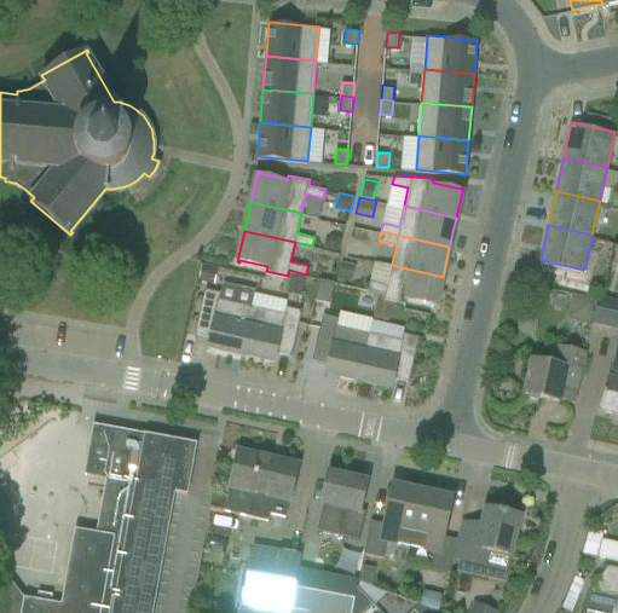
[(352,277),(356,262),(341,260),(339,275),(352,277)]
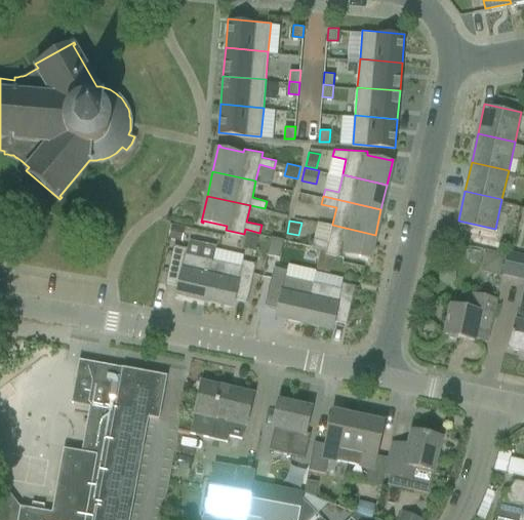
[(169,236),(180,238),(184,228),(171,225),(169,236)]
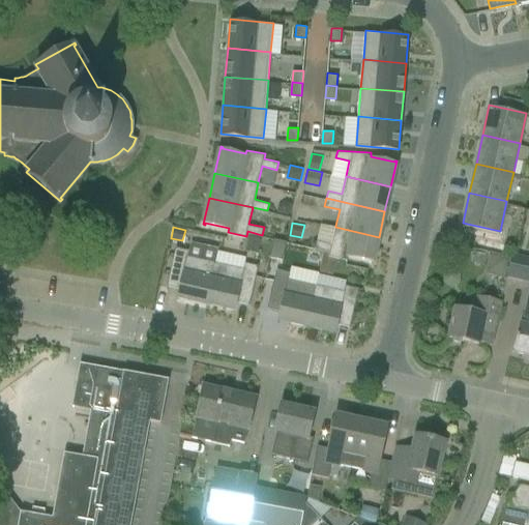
[(373,262),(379,237),(335,227),(334,227),(331,242),(317,239),(315,246),(330,251),(329,255),(348,259),(348,255),(372,260),(372,262),(373,262)]
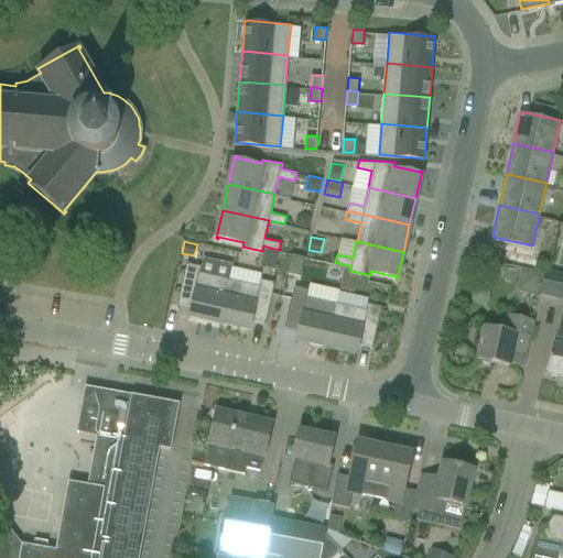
[(277,266),(279,252),(264,250),(261,263),(277,266)]
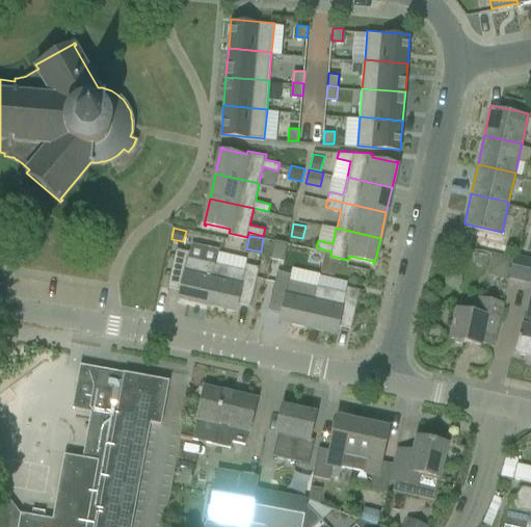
[(271,257),(280,259),(284,259),(288,241),(274,239),(271,257)]
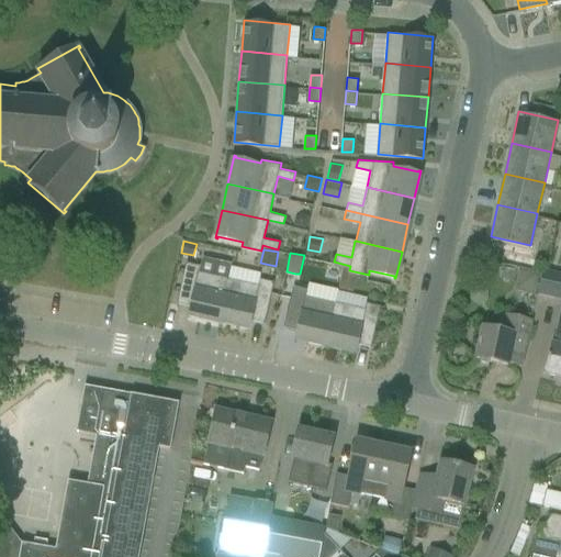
[(201,264),(187,260),(177,301),(179,302),(179,300),(191,303),(190,307),(189,312),(199,315),(220,320),(228,277),(200,270),(201,264)]
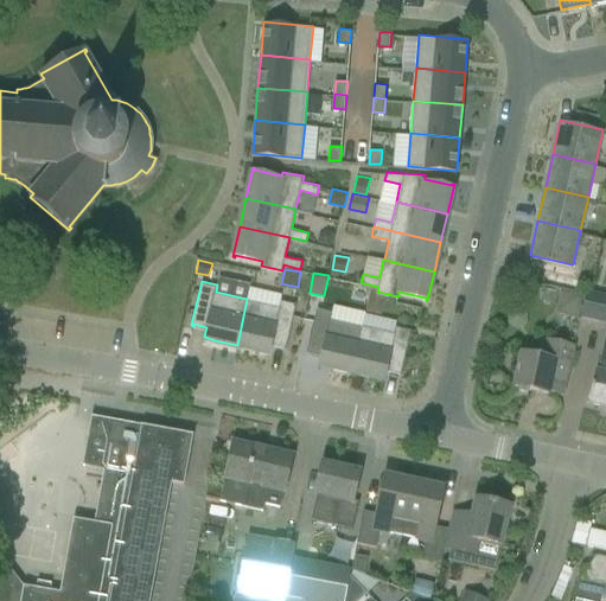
[(368,300),(383,304),(384,294),(376,293),(377,288),(371,287),(368,300)]
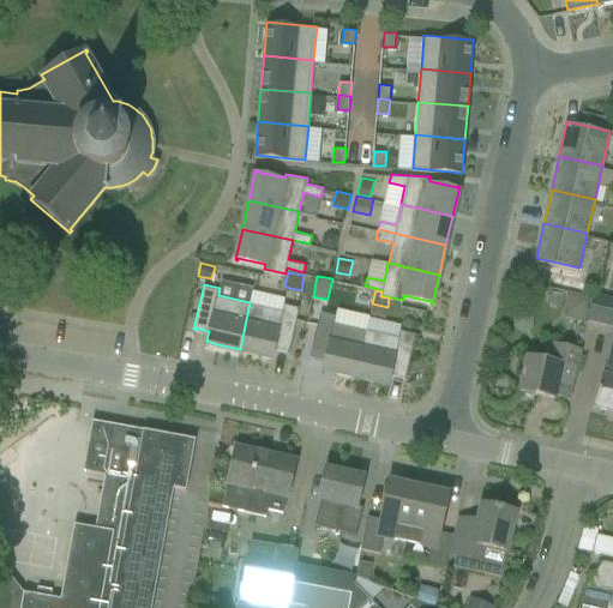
[(566,292),(563,314),(586,319),(590,296),(566,292)]
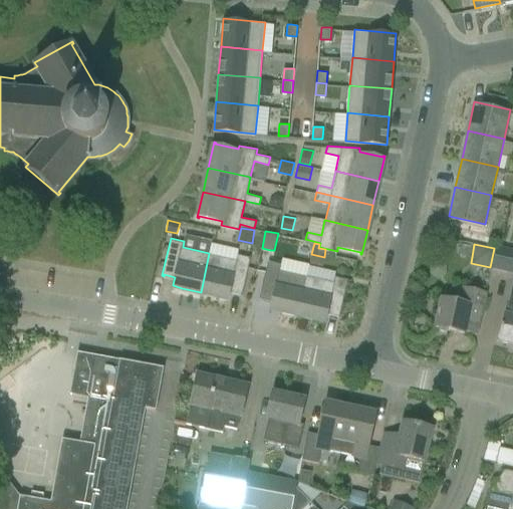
[(512,248),(497,244),(492,267),(512,272),(512,248)]
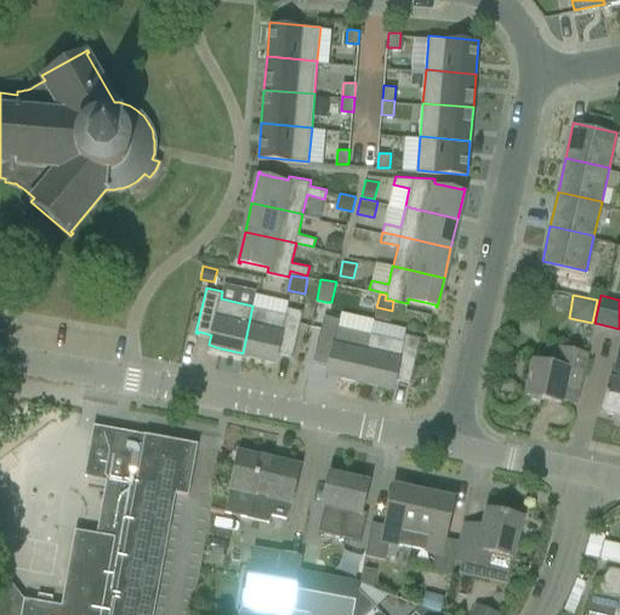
[(291,354),(293,356),(303,309),(288,306),(285,313),(252,306),(243,353),(266,358),(267,352),(278,354),(279,349),(293,353),(291,354)]
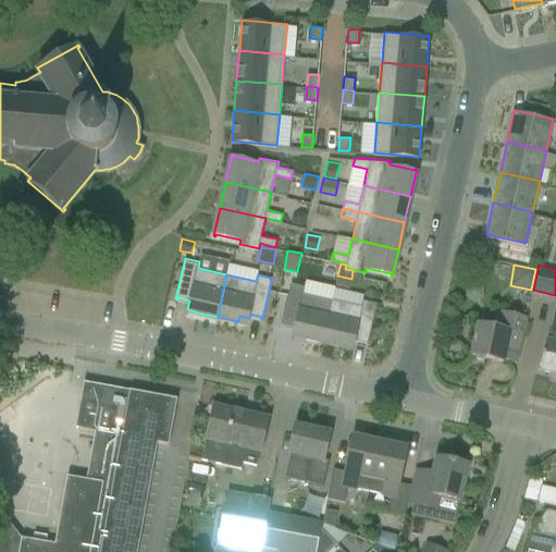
[(303,336),(323,341),(333,298),(304,292),(305,285),(291,282),(282,322),(283,323),(283,321),(295,323),(294,328),(304,330),(303,336)]
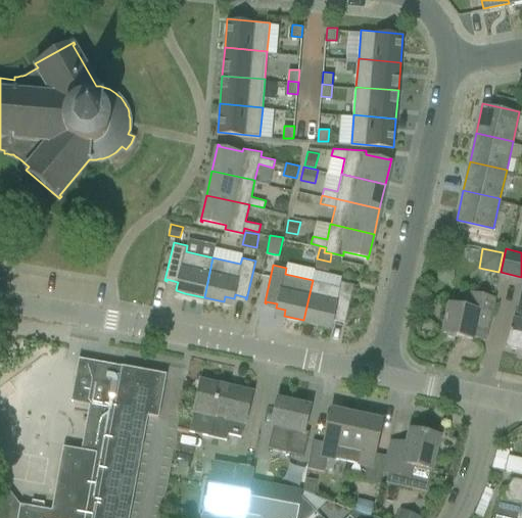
[(339,286),(313,280),(303,320),(323,324),(324,319),(333,321),(333,319),(345,322),(354,283),(341,280),(339,286)]
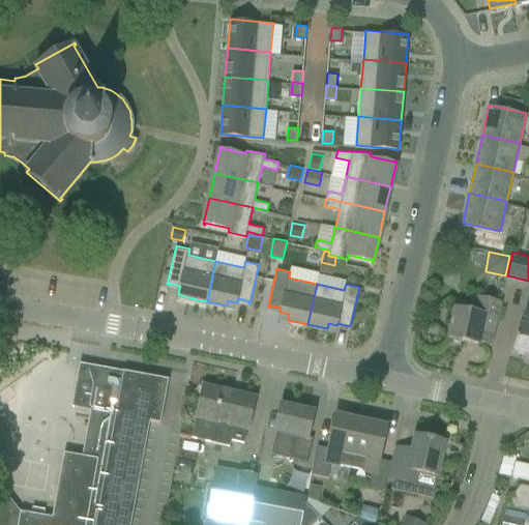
[(513,350),(528,353),(528,293),(526,301),(527,301),(523,322),(521,321),(513,350)]
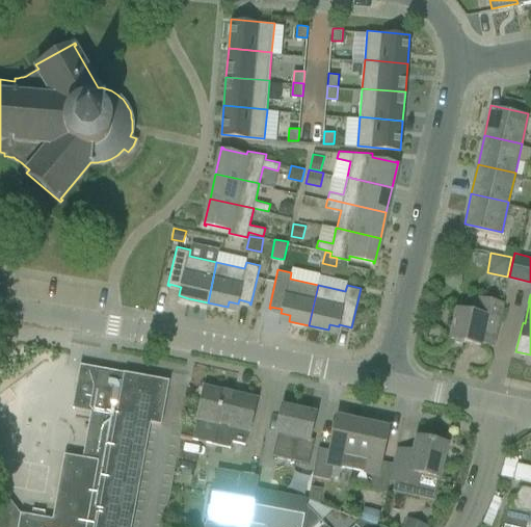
[(503,301),(479,296),(475,312),(457,308),(451,337),(481,343),(482,340),(495,342),(503,301)]
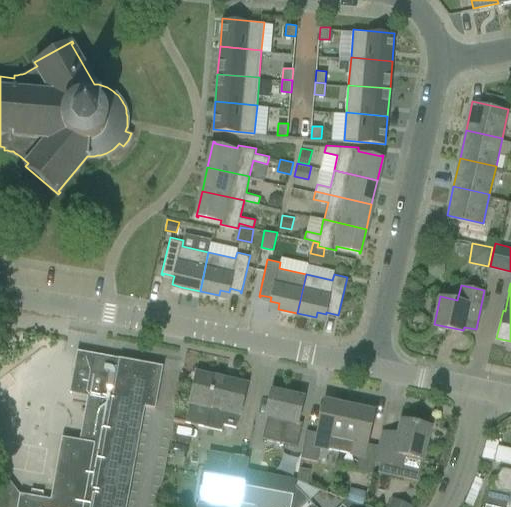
[(0,506),(125,506),(127,496),(128,497),(128,495),(133,466),(134,464),(133,464),(138,435),(139,436),(139,434),(144,405),(145,405),(155,407),(155,405),(162,367),(162,365),(78,350),(70,391),(87,394),(79,440),(61,437),(50,499),(21,494),(20,492),(19,491),(1,468),(0,466),(0,506)]
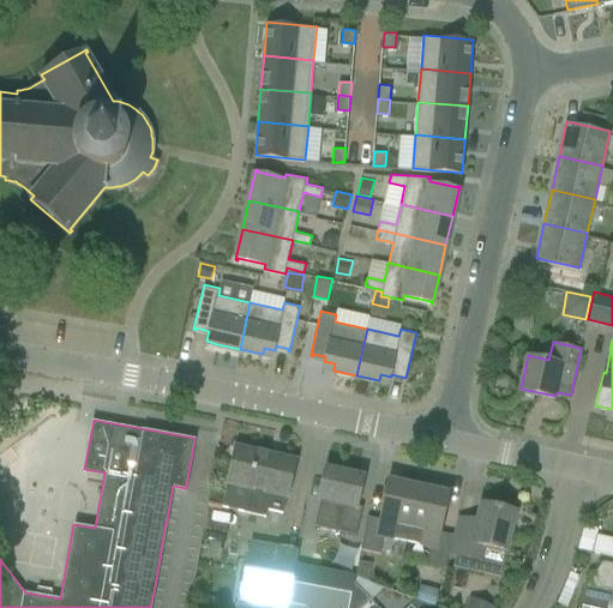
[(288,494),(296,459),(236,445),(223,504),(266,513),(268,506),(283,510),(288,494)]
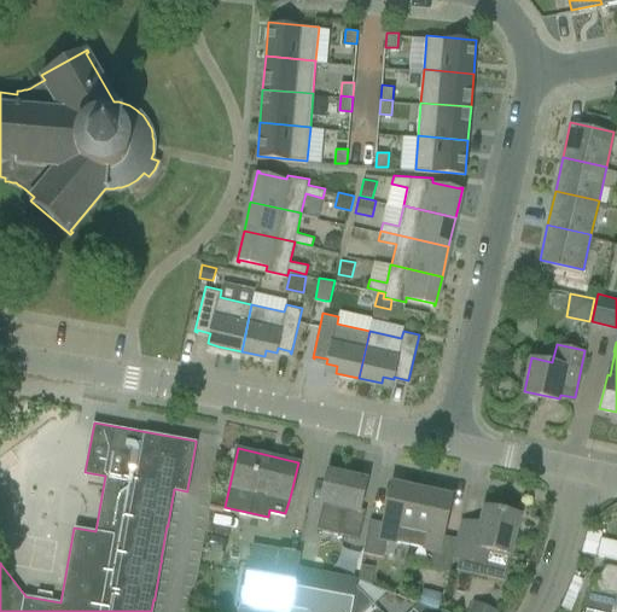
[(316,526),(332,530),(351,535),(356,514),(355,514),(356,508),(360,510),(367,478),(329,470),(321,500),(322,501),(316,526)]
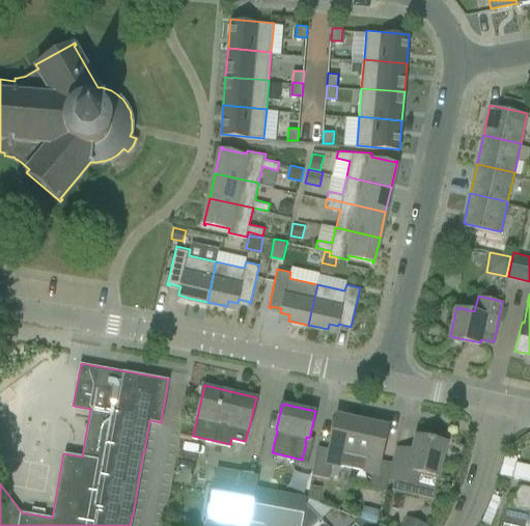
[(353,466),(363,419),(336,414),(329,447),(317,445),(312,473),(330,477),(333,462),(353,466)]
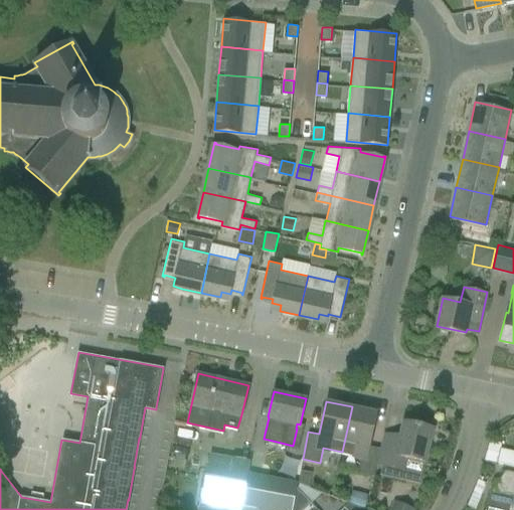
[(370,445),(377,412),(352,406),(342,452),(361,456),(358,471),(374,474),(380,447),(370,445)]
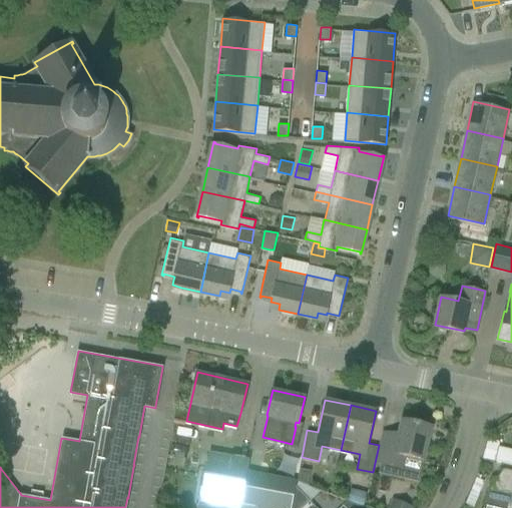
[(405,454),(424,459),(432,426),(402,419),(399,434),(384,430),(377,460),(402,466),(405,454)]
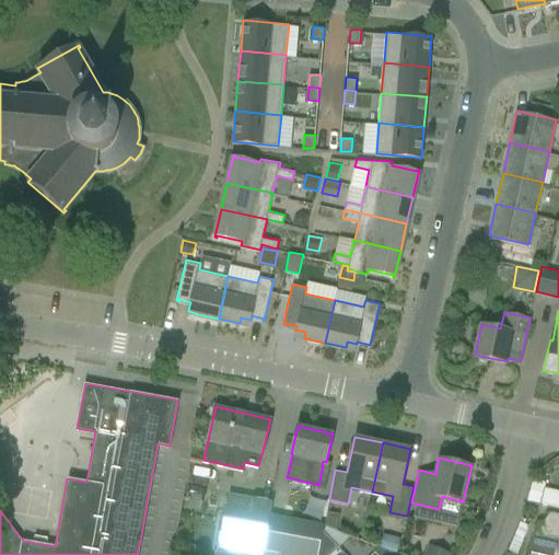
[(539,497),(543,484),(532,482),(528,494),(539,497)]
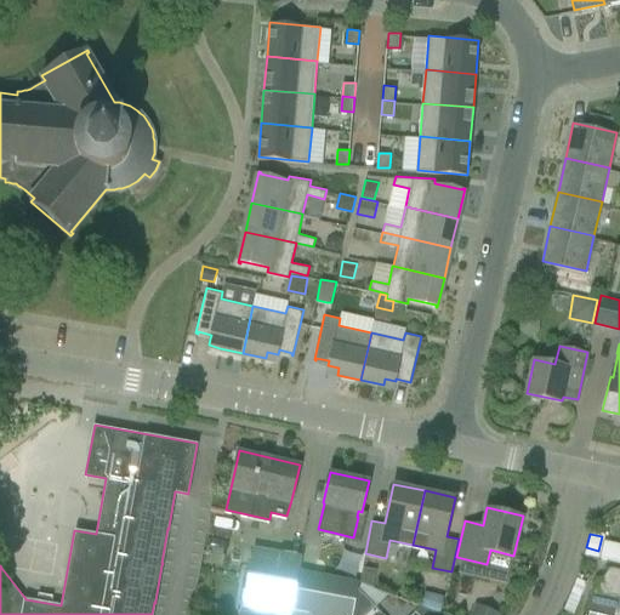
[(293,613),(293,609),(302,554),(254,546),(240,610),(248,611),(268,614),(290,614),(291,611),(293,613)]
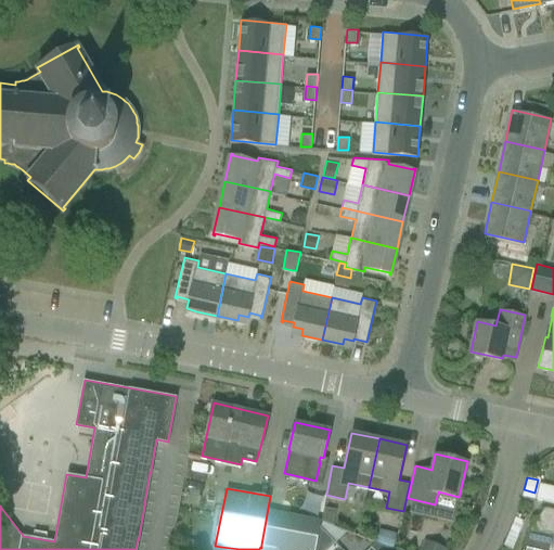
[(294,549),(314,549),(320,525),(321,519),(269,509),(271,496),(270,496),(261,545),(294,549)]
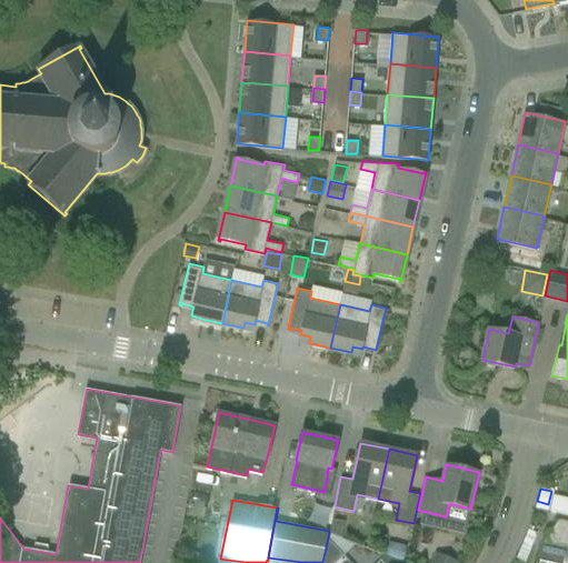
[(567,520),(559,518),(541,544),(537,562),(567,562),(567,520)]
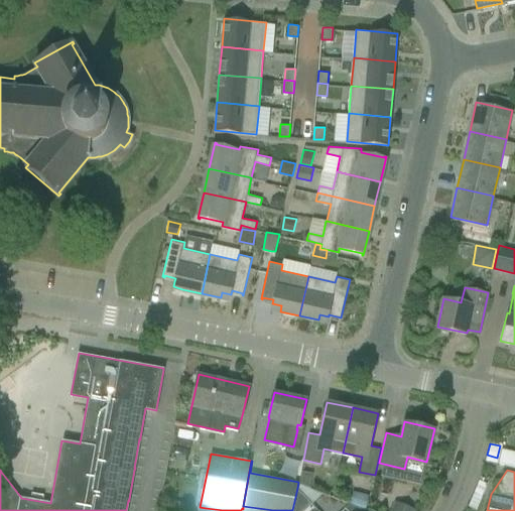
[(477,508),(488,482),(479,479),(469,505),(477,508)]
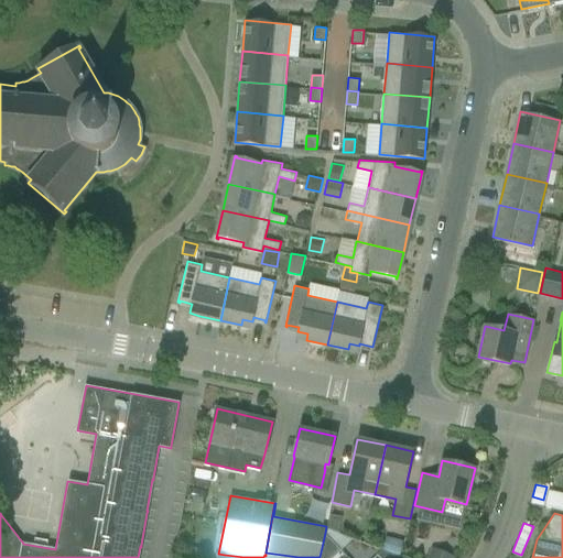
[(326,532),(342,547),(354,537),(328,528),(326,532)]
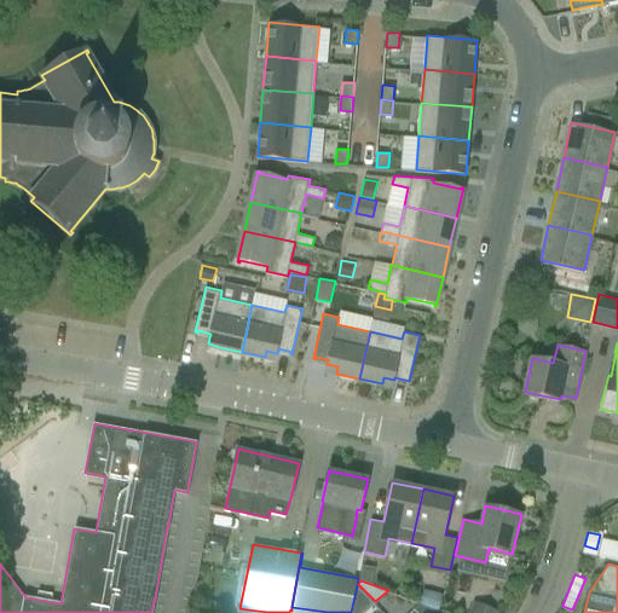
[(357,585),(351,612),(363,612),(374,603),(357,585)]
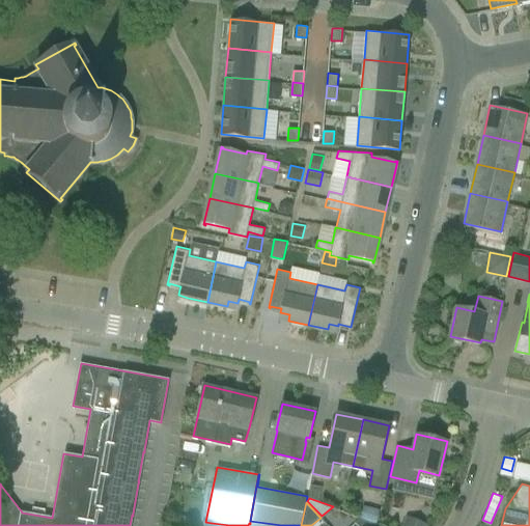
[(377,521),(380,508),(364,504),(360,517),(377,521)]
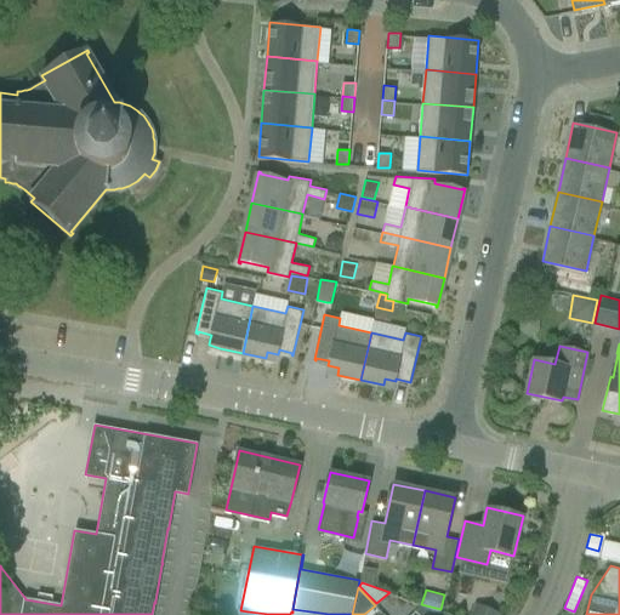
[(193,614),(221,614),(223,604),(195,601),(193,614)]
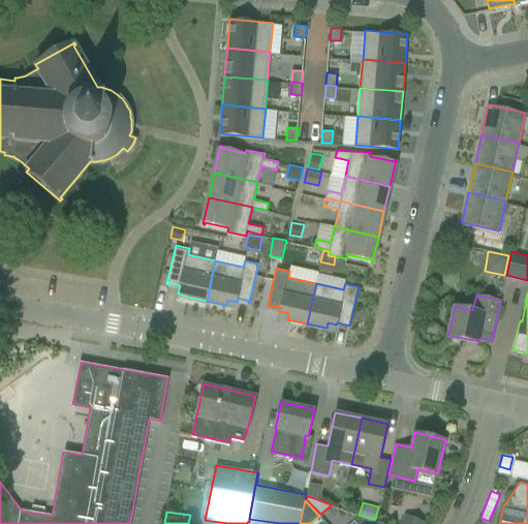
[(427,523),(428,521),(404,512),(399,523),(427,523)]
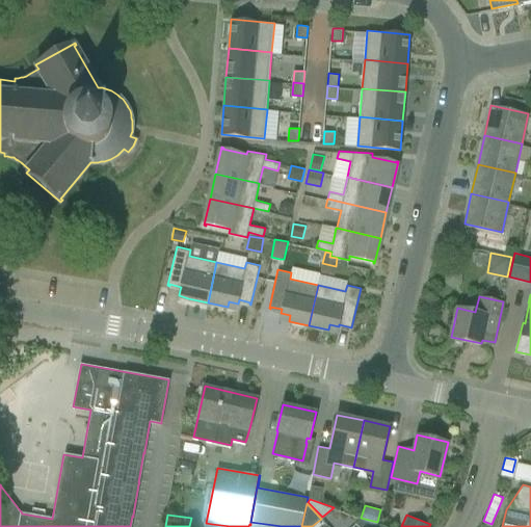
[(349,526),(381,526),(360,518),(355,522),(349,526)]
